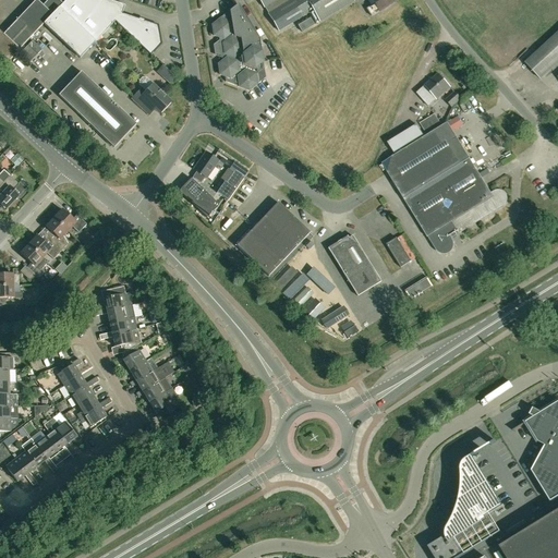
[(0,31),(0,61),(4,65),(44,24),(63,3),(59,0),(48,0),(43,5),(36,0),(3,34),(0,31)]
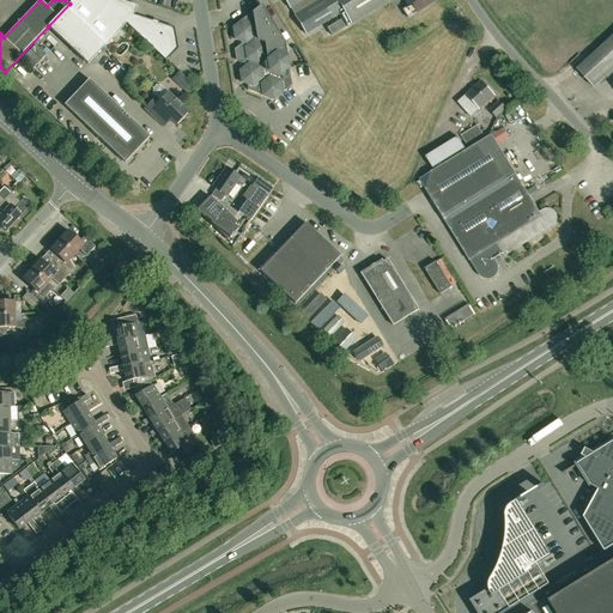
[(72,0),(70,4),(48,26),(87,65),(126,23),(165,60),(177,48),(174,28),(134,14),(138,6),(120,0),(72,0)]
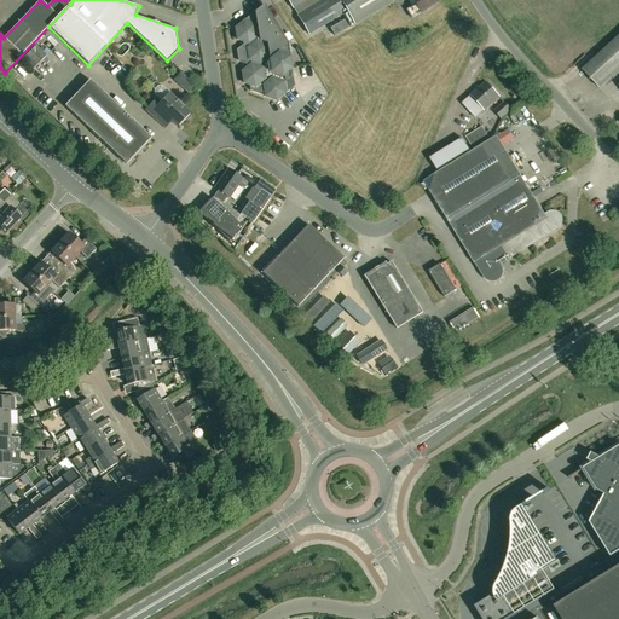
[(310,35),(347,12),(354,24),(393,1),(391,0),(411,0),(415,5),(406,10),(412,18),(420,13),(437,4),(434,0),(287,0),(293,9),(294,9),(299,16),(298,16),(310,35)]
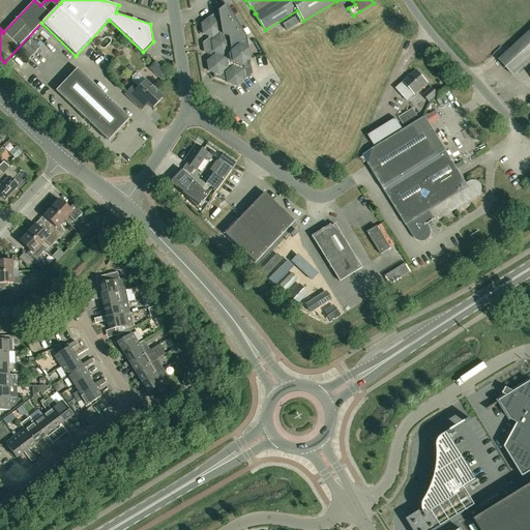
[(226,4),(201,24),(203,34),(207,36),(208,39),(206,41),(206,43),(205,45),(206,51),(207,52),(208,54),(210,54),(211,58),(207,61),(208,71),(213,74),(214,78),(236,87),(252,75),(249,59),(246,36),(226,4)]
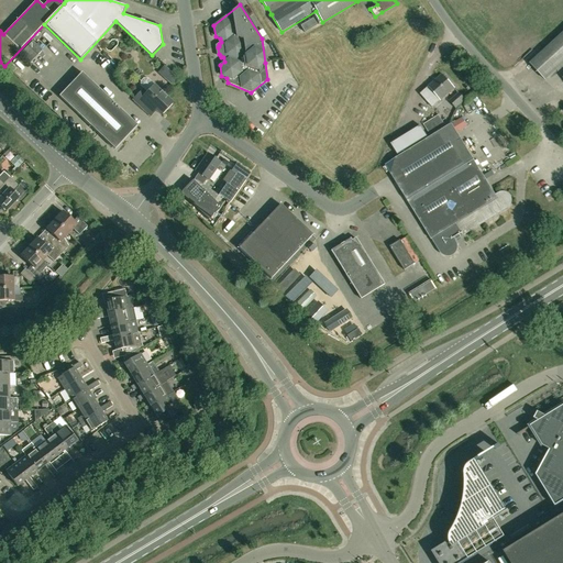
[(300,26),(305,33),(317,25),(312,19),(300,26)]
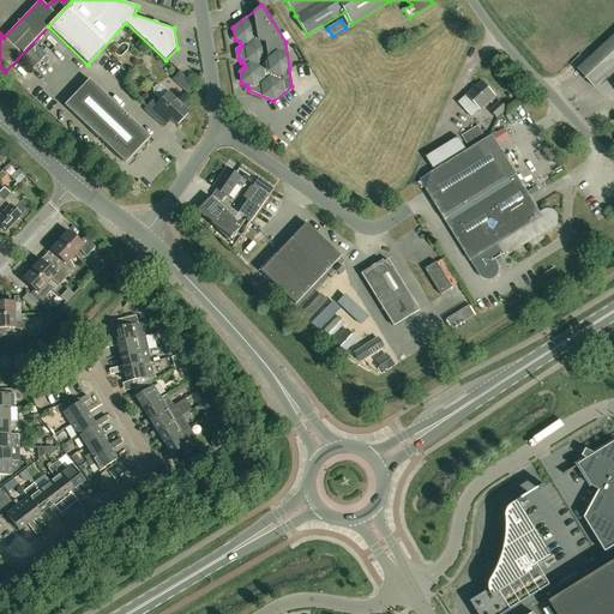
[(613,35),(579,67),(595,86),(613,68),(613,35)]
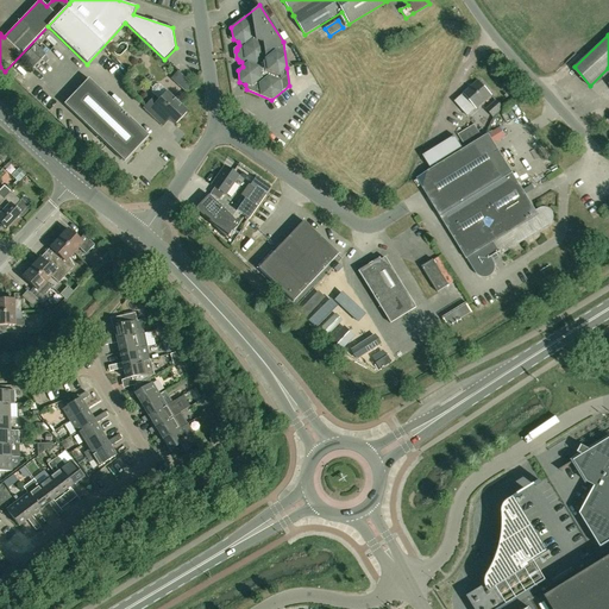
[(44,55),(35,45),(30,50),(39,60),(44,55)]
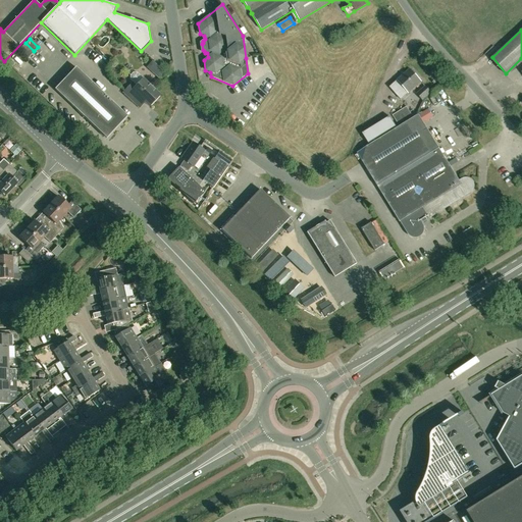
[(21,47),(31,55),(34,51),(25,43),(21,47)]
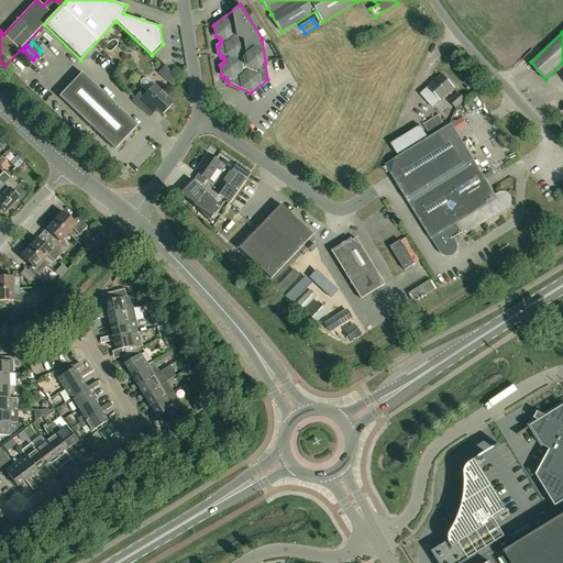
[(19,56),(29,65),(33,59),(23,51),(19,56)]
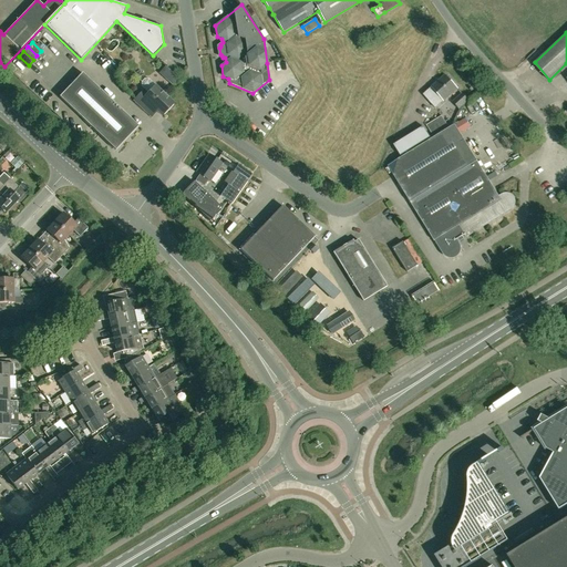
[(82,73),(60,98),(115,151),(138,126),(82,73)]
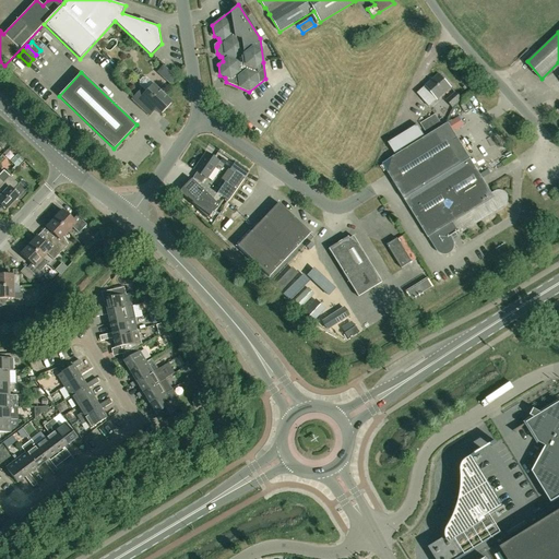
[(451,87),(439,74),(425,86),(438,100),(451,87)]
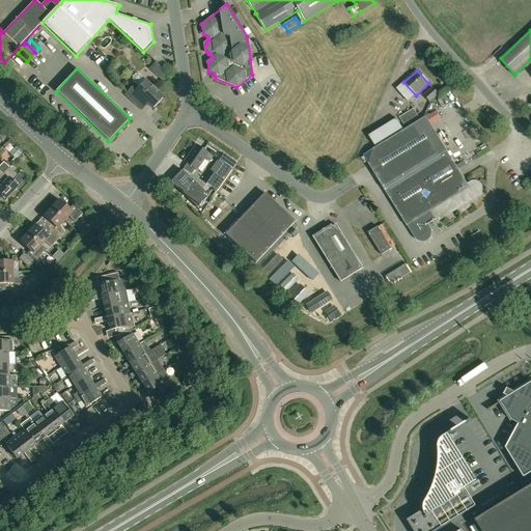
[(149,85),(145,81),(146,80),(139,74),(135,74),(133,77),(133,81),(139,87),(137,90),(133,86),(127,92),(126,93),(138,106),(143,101),(151,108),(162,96),(152,87),(149,85)]
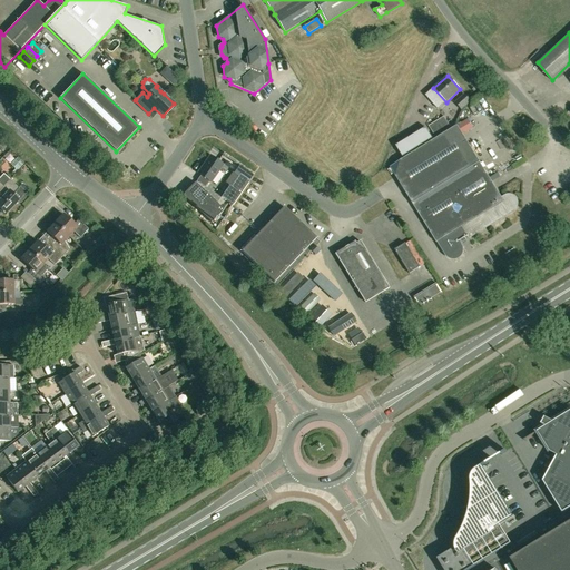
[(451,128),(444,117),(429,126),(435,137),(451,128)]
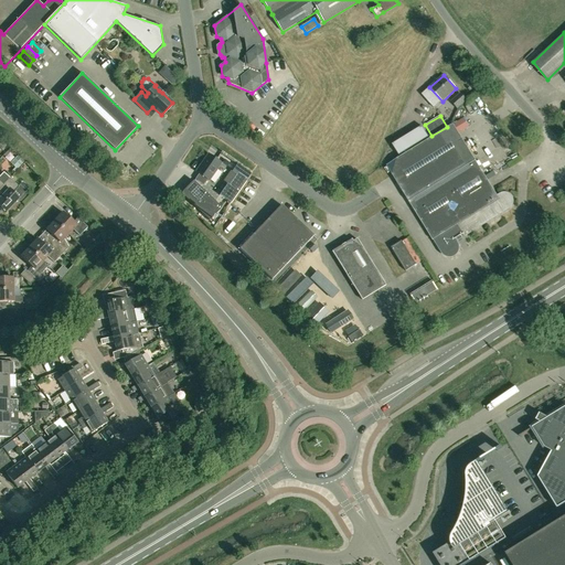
[(497,195),(476,161),(454,125),(386,166),(433,241),(435,240),(443,253),(444,254),(446,255),(447,256),(448,256),(450,256),(451,256),(452,256),(454,255),(455,255),(456,254),(456,253),(457,252),(457,251),(458,249),(458,248),(458,247),(457,246),(457,245),(457,244),(454,241),(465,234),(466,236),(507,211),(510,209),(513,206),(513,205),(514,203),(514,202),(514,201),(514,200),(513,199),(513,198),(513,196),(512,196),(511,195),(510,194),(509,193),(508,193),(507,193),(505,192),(504,192),(502,193),(500,194),(497,195)]
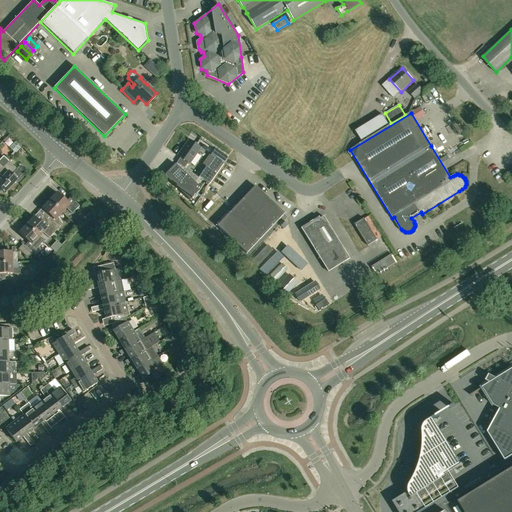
[(389,124),(382,114),(355,131),(362,141),(389,124)]
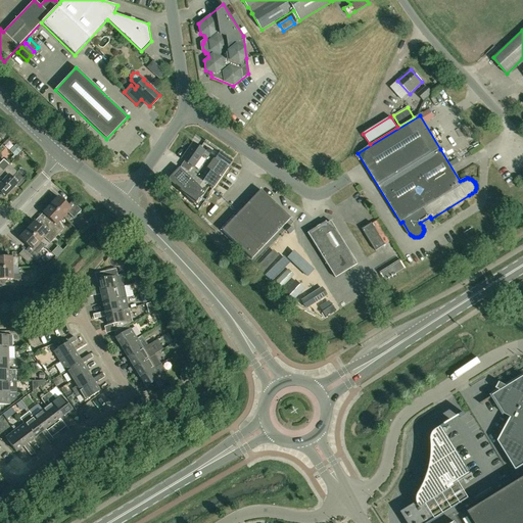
[(204,151),(193,143),(182,159),(184,161),(181,167),(188,172),(192,167),(193,168),(204,151)]
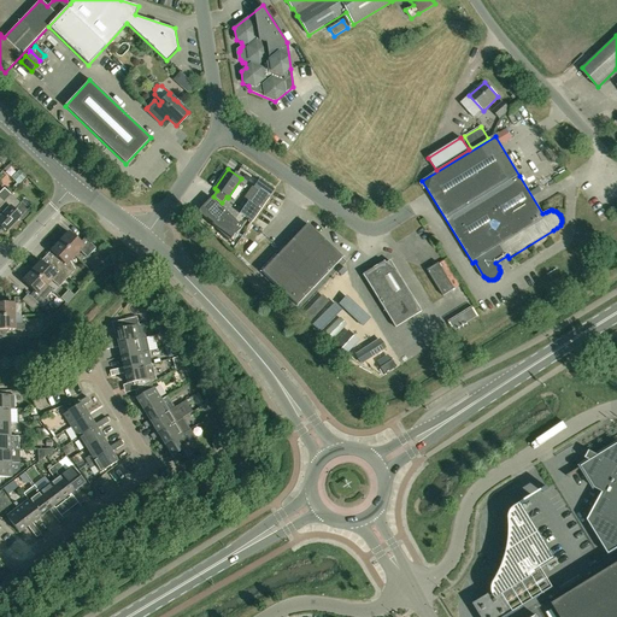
[(28,177),(21,171),(13,178),(21,184),(28,177)]
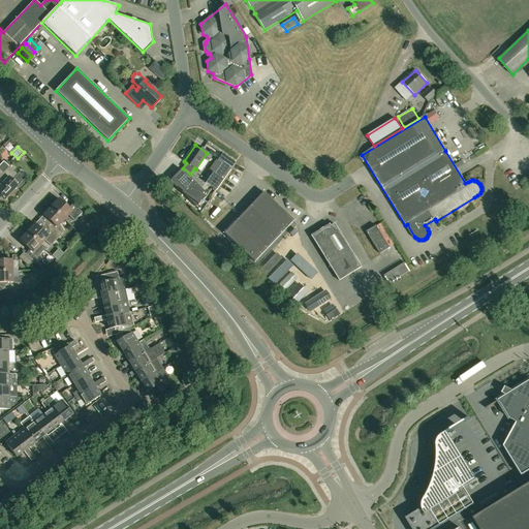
[(5,162),(0,167),(0,177),(3,173),(9,166),(5,162)]
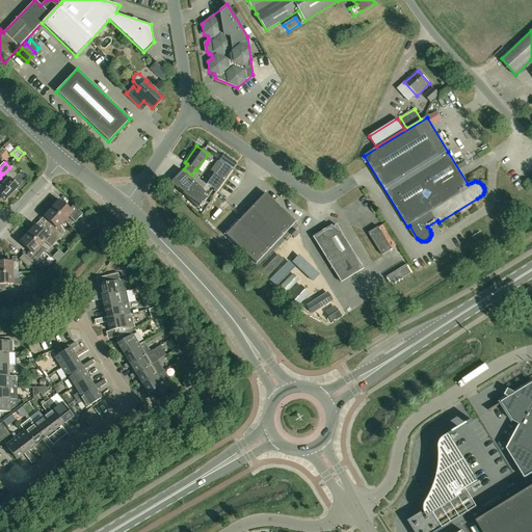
[(19,176),(18,176),(9,167),(3,174),(0,178),(0,179),(3,183),(0,186),(0,193),(5,200),(17,188),(18,189),(20,189),(24,185),(24,183),(23,182),(24,181),(19,176)]
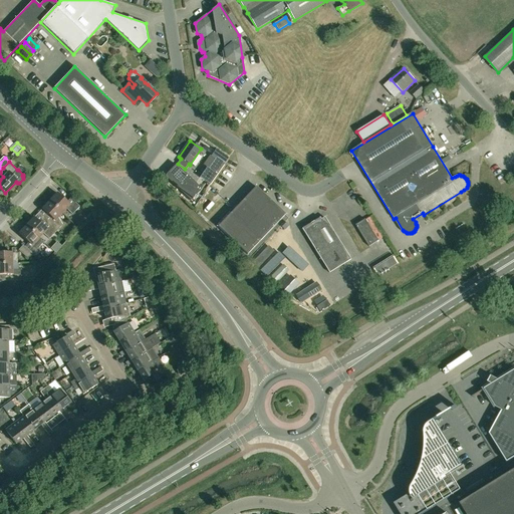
[(201,190),(176,165),(165,177),(190,201),(201,190)]
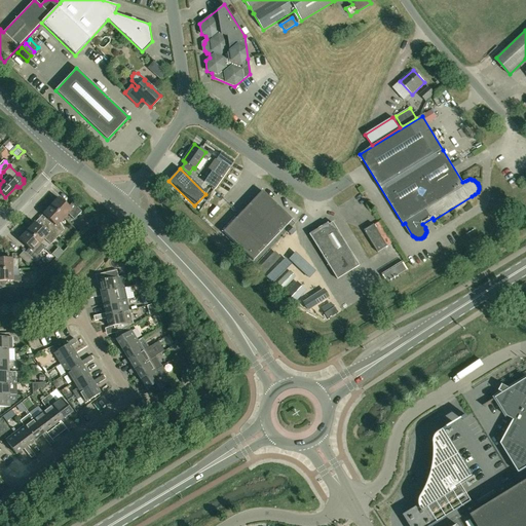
[(215,190),(222,179),(212,172),(203,182),(215,190)]
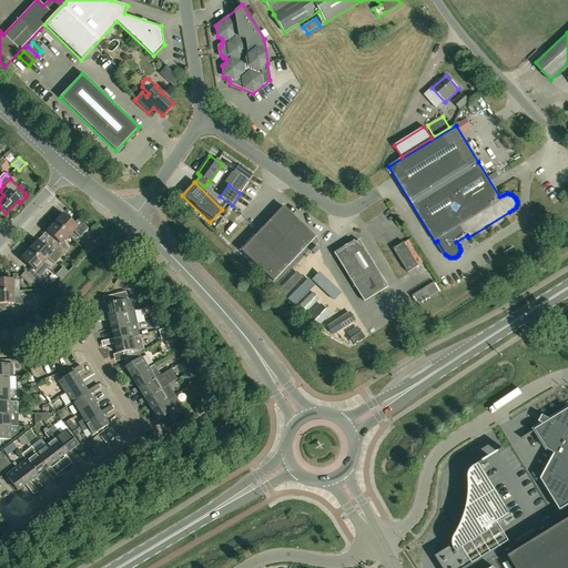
[(283,206),(241,251),(273,282),(315,237),(283,206)]
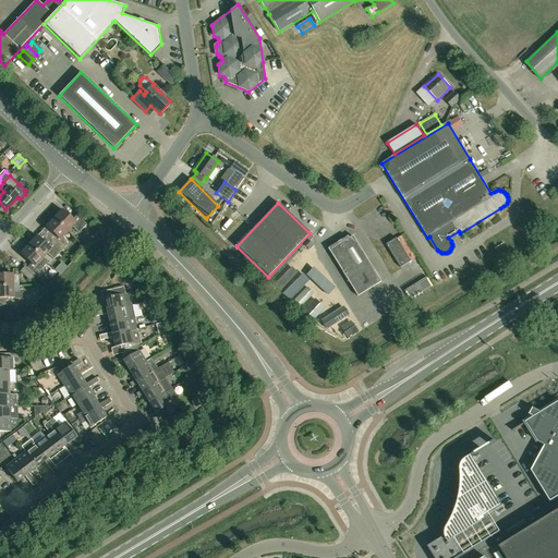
[(79,233),(82,229),(87,225),(76,215),(72,220),(62,209),(53,218),(68,232),(72,227),(79,233)]
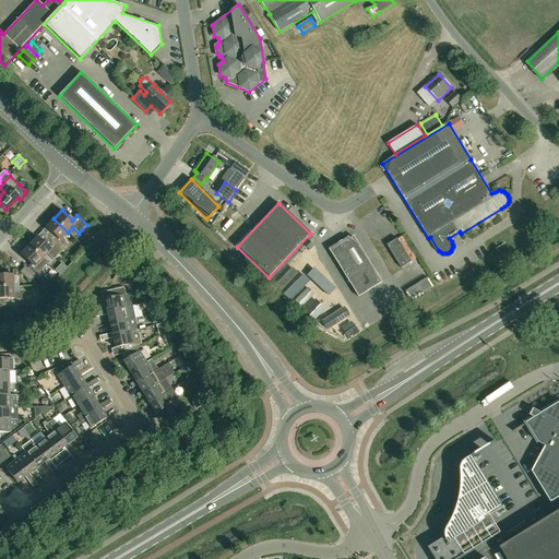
[(63,237),(68,233),(54,218),(46,227),(56,237),(51,242),(61,251),(67,247),(66,246),(68,245),(63,237)]
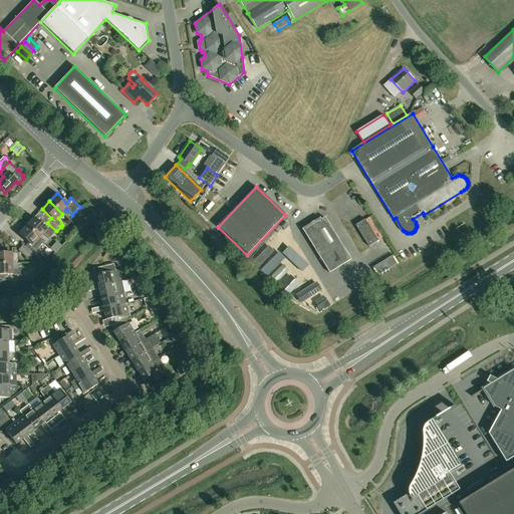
[(56,231),(47,223),(43,227),(34,218),(26,226),(39,238),(43,234),(49,239),(56,231)]
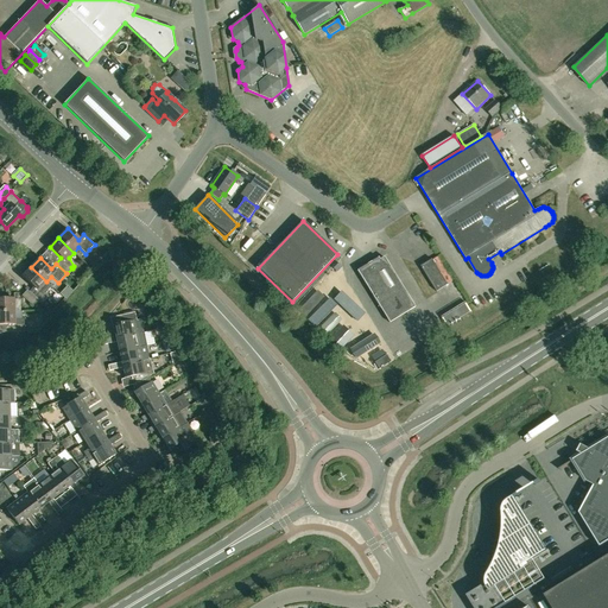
[(390,323),(415,308),(384,258),(379,260),(378,258),(367,265),(358,271),(390,323)]
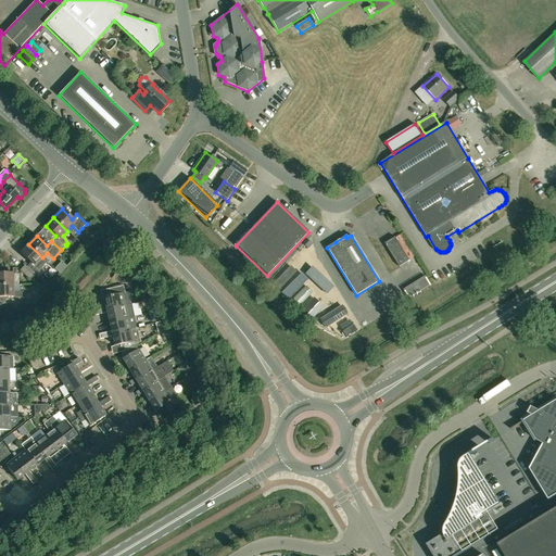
[(401,236),(396,238),(409,261),(414,257),(401,236)]
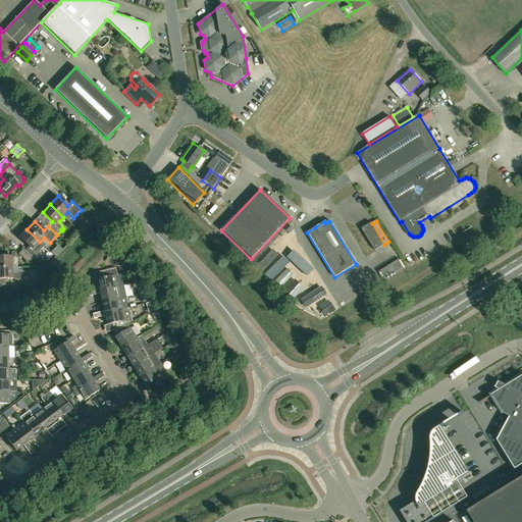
[(371,223),(362,229),(375,252),(376,252),(375,251),(384,245),(371,223)]
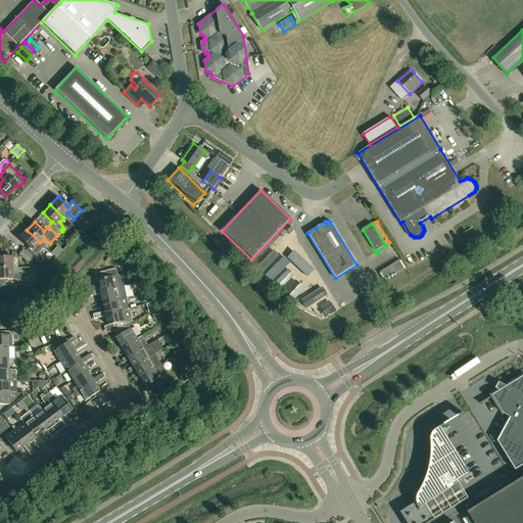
[(39,255),(37,254),(44,246),(40,242),(27,230),(25,229),(24,229),(18,234),(18,235),(19,237),(29,247),(25,251),(33,258),(34,260),(39,255)]
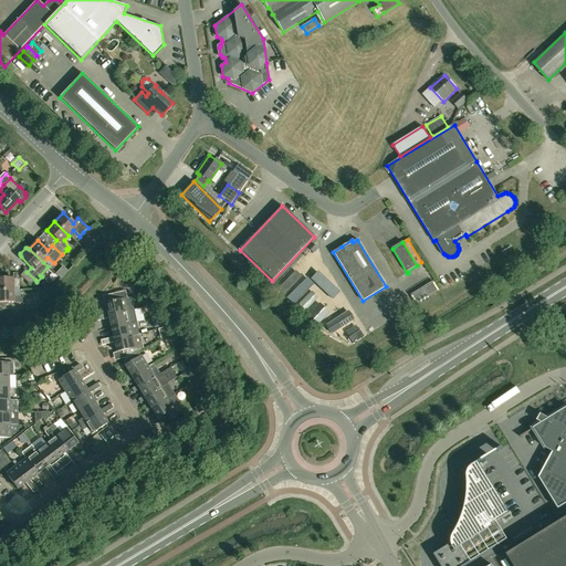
[(35,280),(27,272),(25,270),(20,275),(30,285),(35,280)]
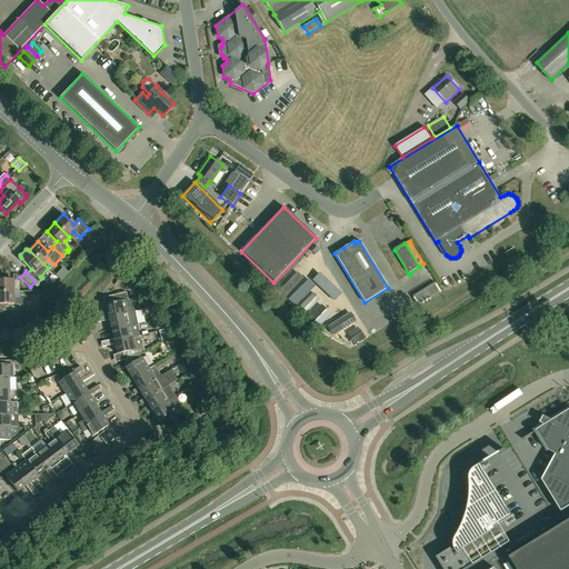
[(0,291),(13,292),(13,280),(0,280),(0,291)]
